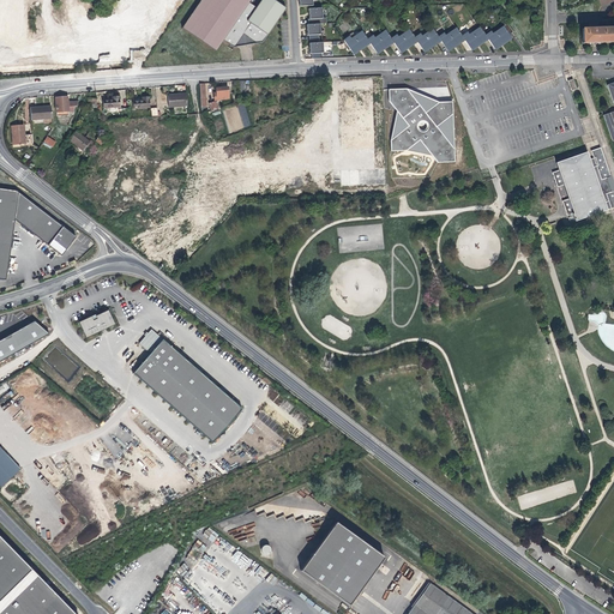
[(216,50),(223,40),(234,47),(240,38),(250,37),(258,43),(265,34),(268,35),(286,10),(272,0),(263,0),(258,8),(250,2),(251,0),(248,0),(202,0),(182,28),(216,50)]
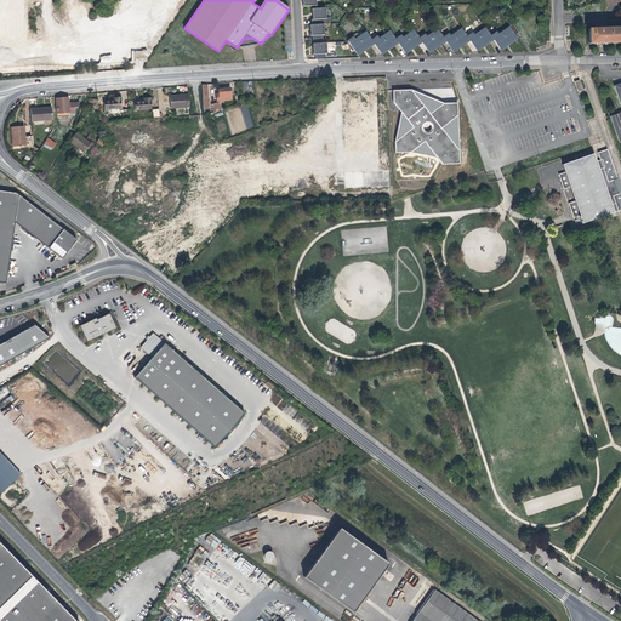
[(326,7),(313,9),(313,16),(313,20),(312,20),(312,26),(330,23),(330,18),(326,18),(326,7)]
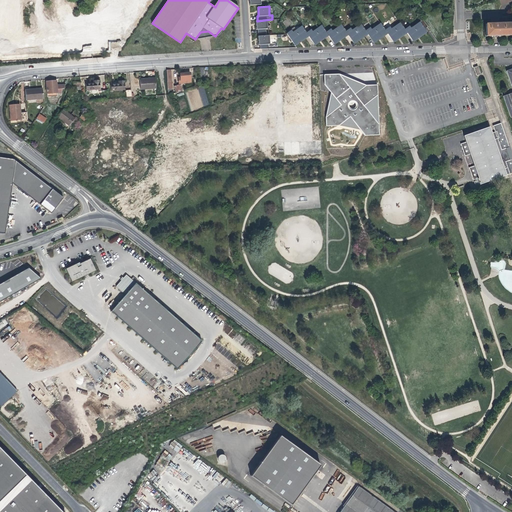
[(257,21),(256,20),(257,27),(257,29),(258,29),(258,33),(267,33),(266,28),(268,28),(267,20),(257,21)]
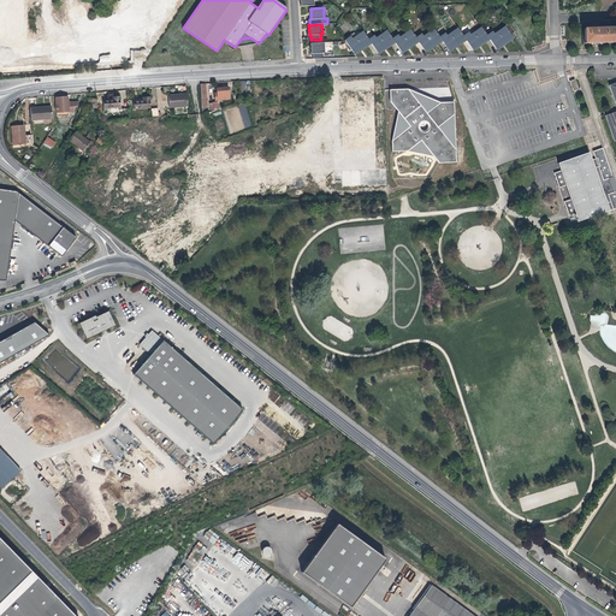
[(492,31),(487,35),(490,40),(496,47),(502,42),(504,45),(505,43),(514,39),(511,35),(515,33),(509,24),(493,34),(492,31)]
